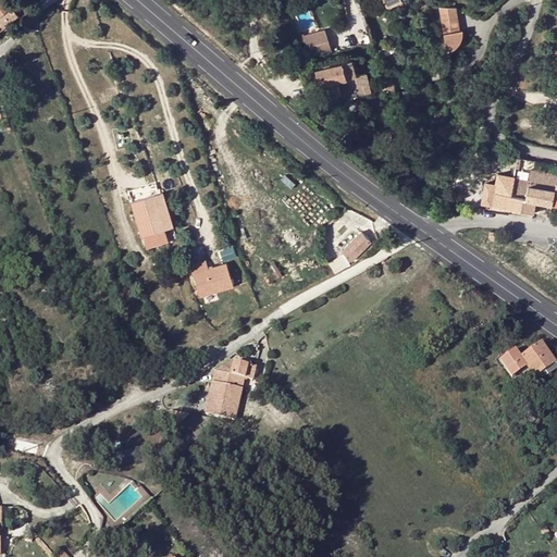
[(19,17),(3,0),(0,0),(0,31),(1,33),(19,17)]
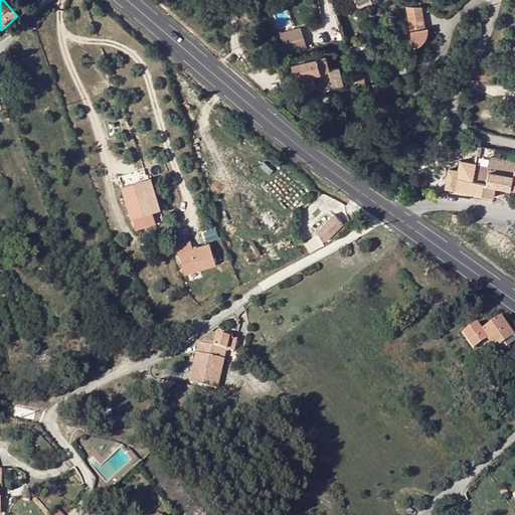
[(424,28),(422,10),(413,6),(407,6),(413,47),(419,45),(421,44),(423,42),(425,40),(426,37),(427,35),(428,32),(428,29),(428,28),(424,28)]
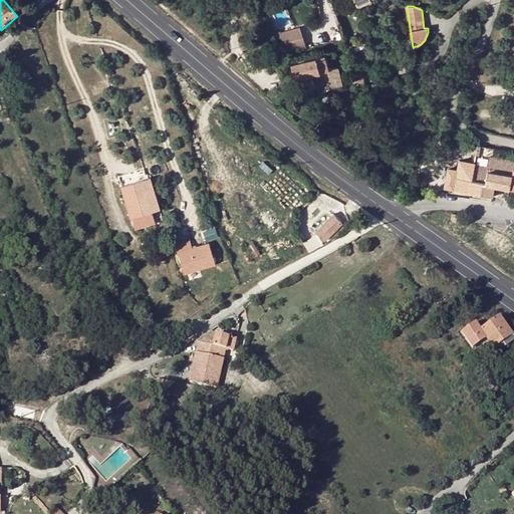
[(307,49),(300,29),(281,35),(288,55),(307,49)]
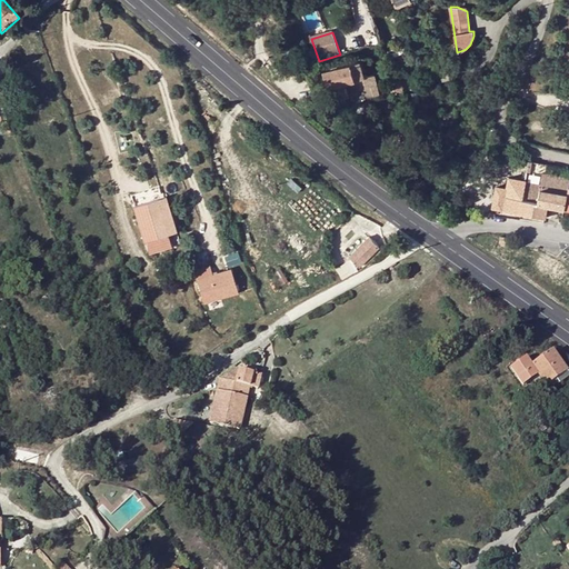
[(360,63),(323,73),(333,107),(348,102),(380,93),(376,76),(365,79),(360,63)]
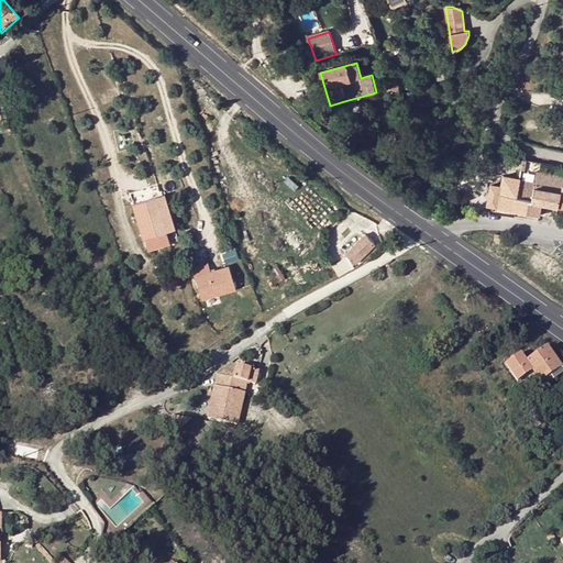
[(389,81),(392,92),(399,91),(398,80),(389,81)]
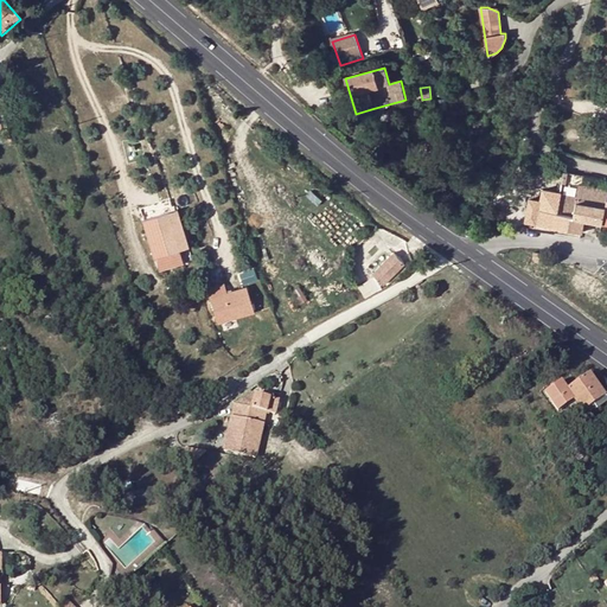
[(602,223),(606,199),(606,190),(580,185),(577,197),(561,195),(557,213),(575,216),(574,218),(585,221),(602,223)]
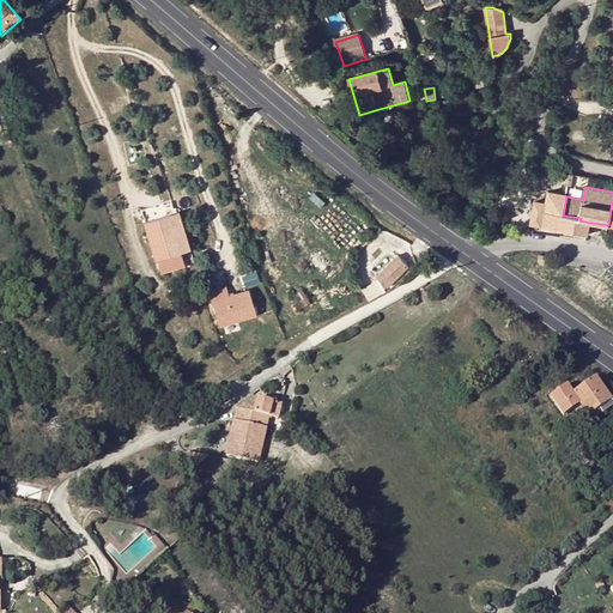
[(588,235),(590,223),(580,220),(581,218),(563,216),(566,196),(550,193),(547,205),(536,202),(532,224),(542,225),(542,228),(588,235)]
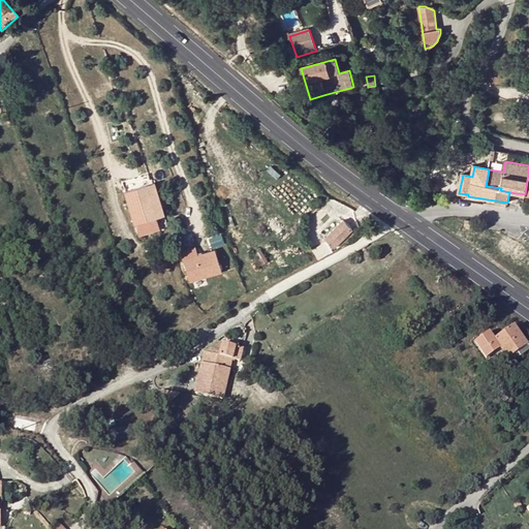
[(447,167),(434,176),(439,182),(452,174),(447,167)]
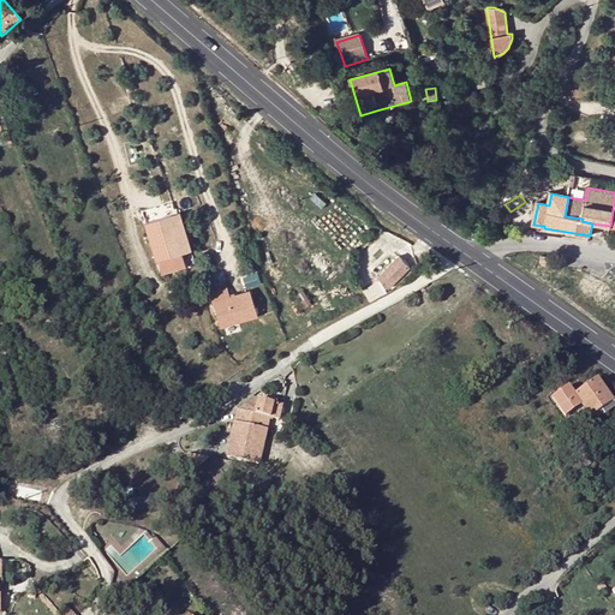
[(172,218),(183,252),(192,250),(181,214),(172,218)]
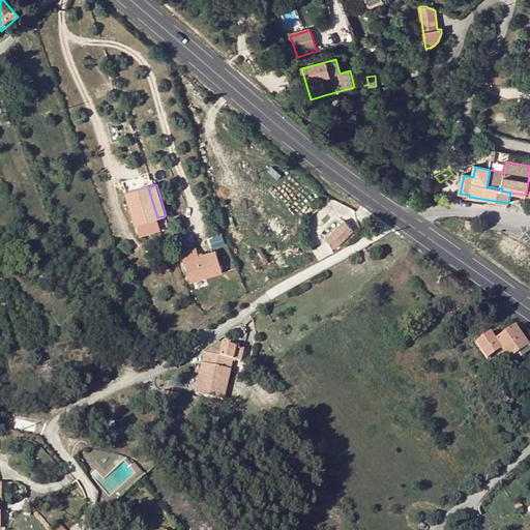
[(126,194),(140,237),(160,230),(148,187),(126,194)]
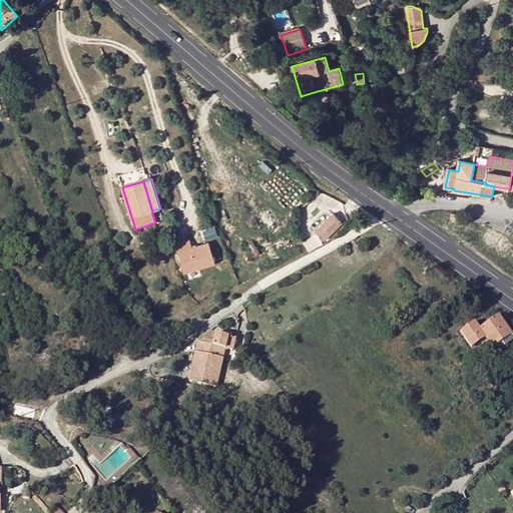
[(334,215),(316,232),(325,241),(343,224),(334,215)]
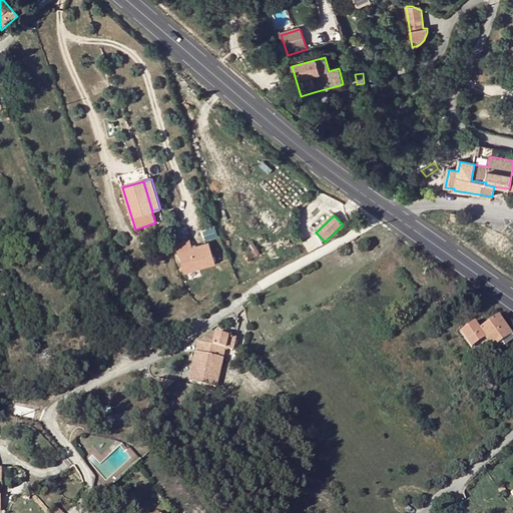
[(190,238),(175,241),(180,272),(212,267),(208,241),(191,244),(190,238)]
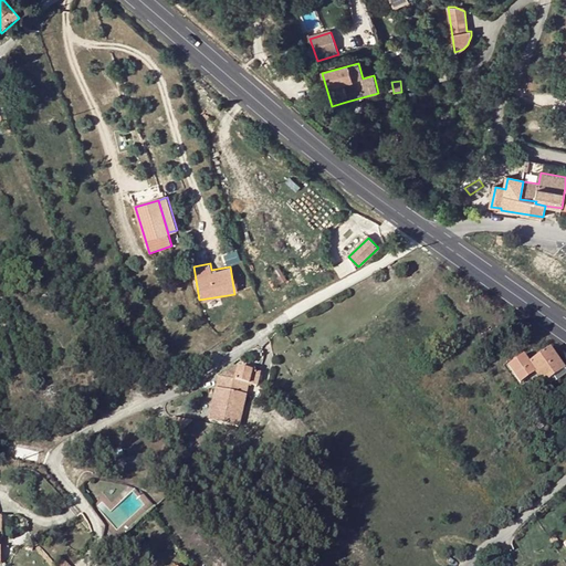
[(510,366),(521,384),(536,374),(544,384),(552,378),(565,370),(552,349),(530,364),(524,356),(510,366)]
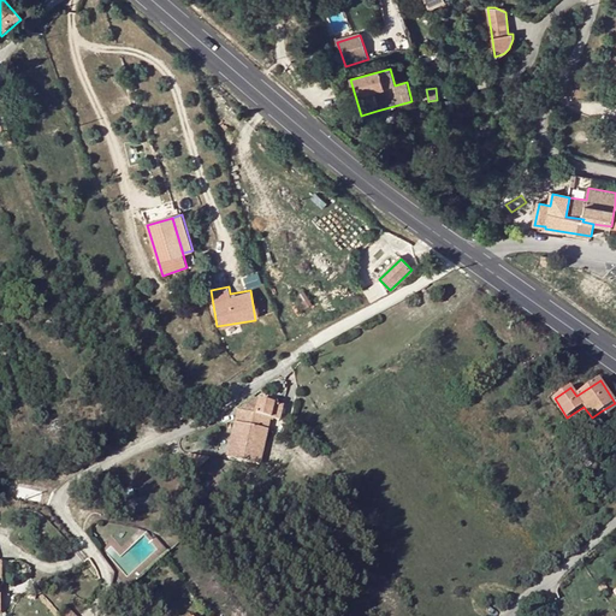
[(258,401),(238,412),(256,415),(259,402),(258,401)]
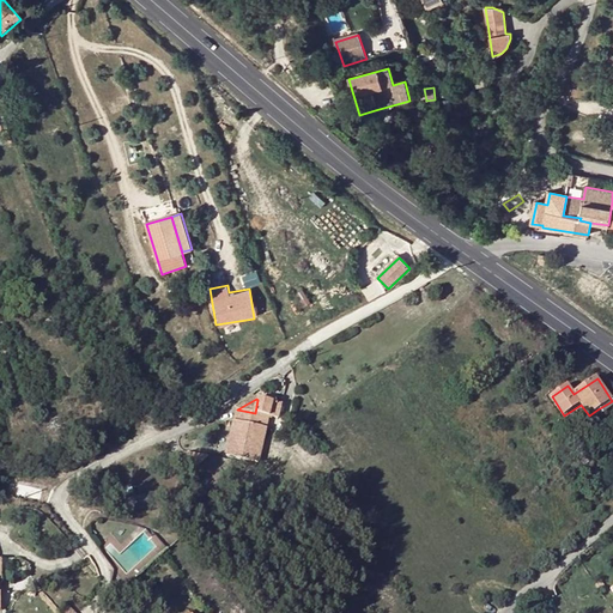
[(253,450),(258,428),(267,430),(271,418),(280,419),(284,405),(258,400),(255,413),(237,410),(226,455),(260,462),(262,453),(253,450)]
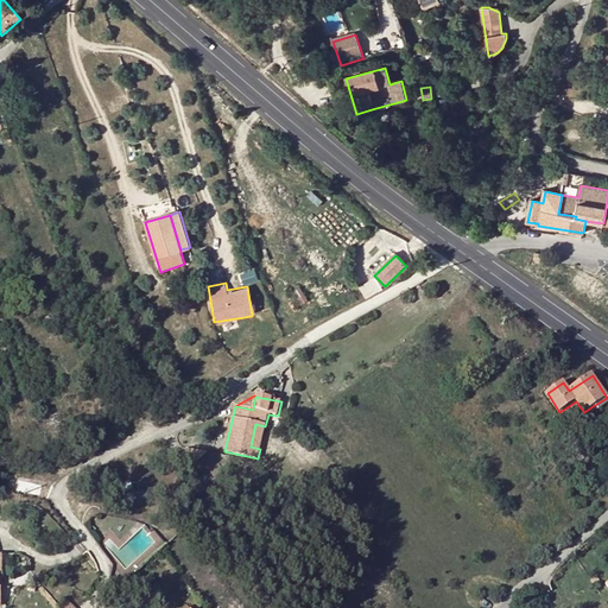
[(596,411),(607,404),(607,398),(593,406),(596,411)]
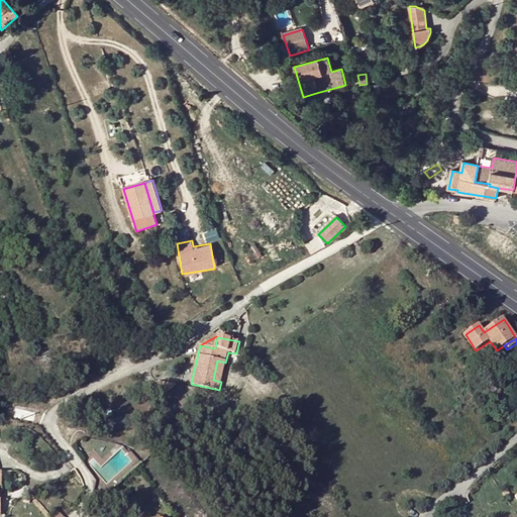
[(213,380),(221,382),(225,363),(217,360),(213,380)]
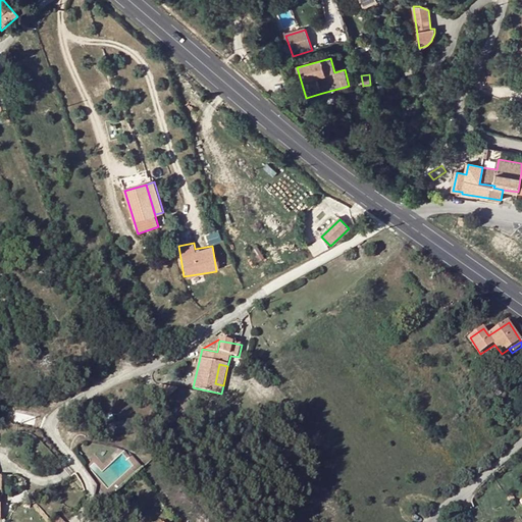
[(161,385),(160,392),(166,400),(178,388),(161,385)]
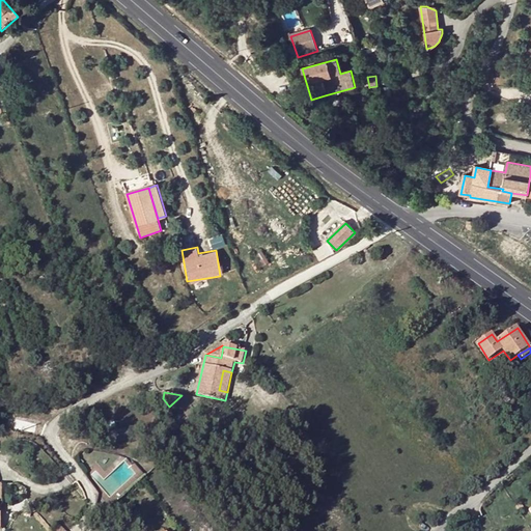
[(506,394),(497,400),(502,407),(510,400),(506,394)]
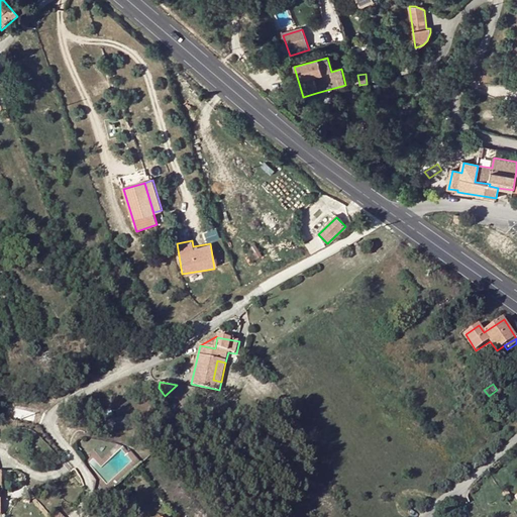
[(485,421),(489,425),(498,418),(494,413),(485,421)]
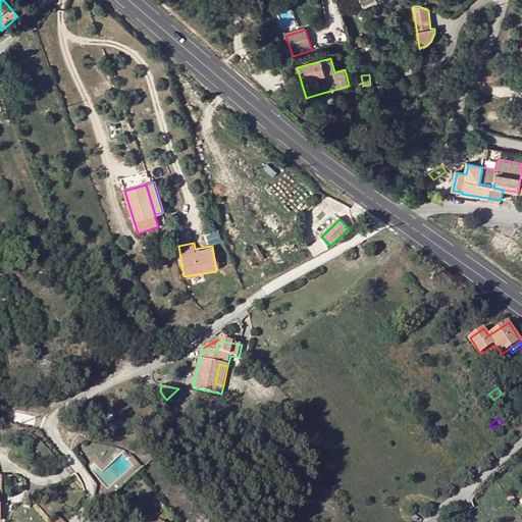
[(115,431),(128,430),(127,422),(114,423),(115,431)]
